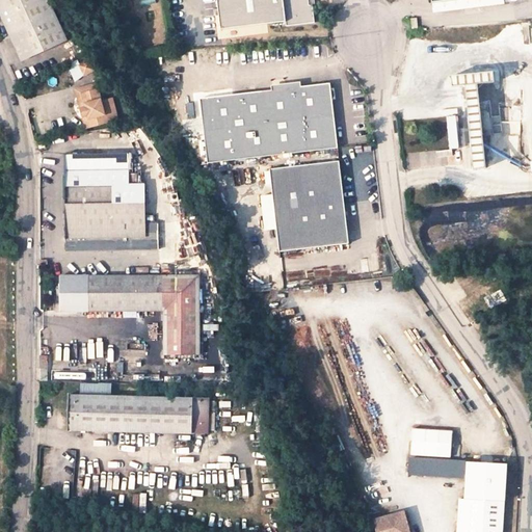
[(0,0),(0,14),(11,38),(23,33),(33,55),(68,41),(48,0),(0,0)]
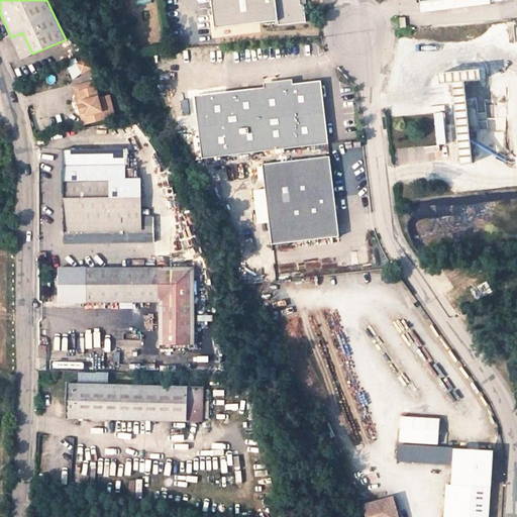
[(210,0),(214,28),(275,23),(276,28),(301,26),(298,0),(210,0)]
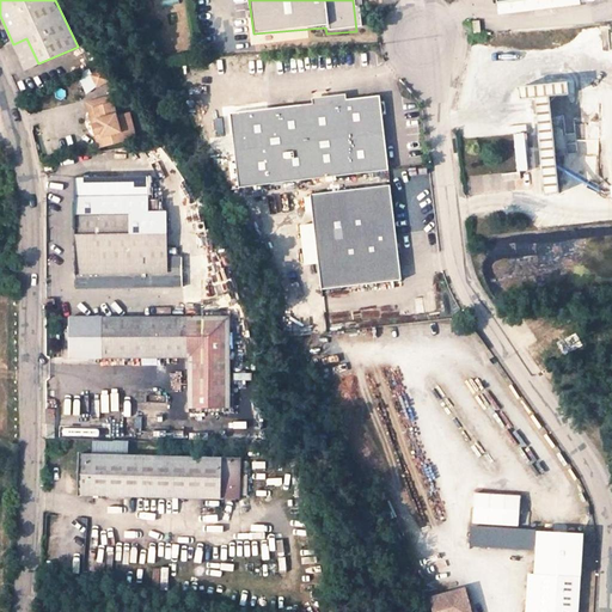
[(13,44),(24,71),(38,63),(26,38),(13,44)]
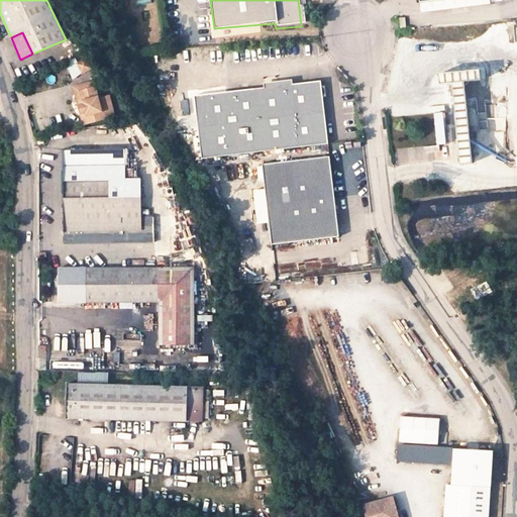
[(69,67),(74,78),(96,69),(90,57),(69,67)]
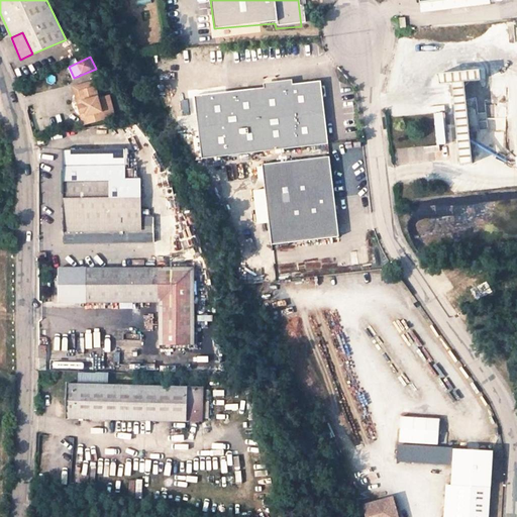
[(448,88),(462,86),(478,85),(477,75),(437,79),(438,89),(448,88)]
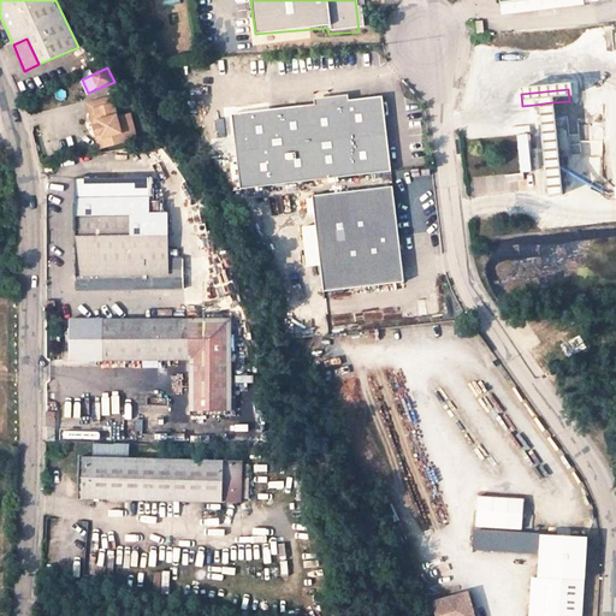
[(223,112),(232,189),(381,171),(374,114),(368,111),(368,105),(373,100),(372,94),(223,112)]
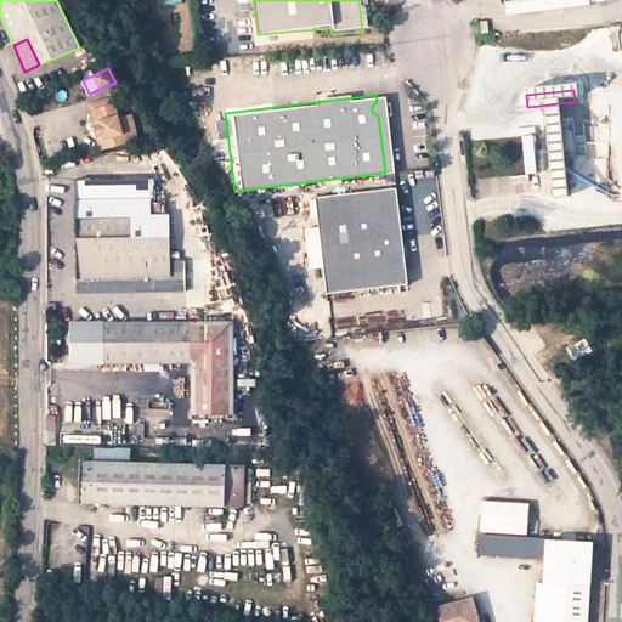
[(88,108),(97,143),(103,141),(96,113),(113,107),(111,101),(88,108)]
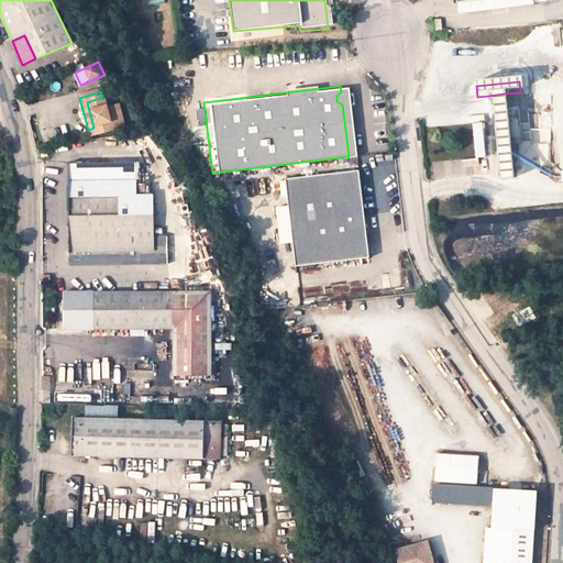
[(509,179),(504,94),(488,96),(494,180),(509,179)]
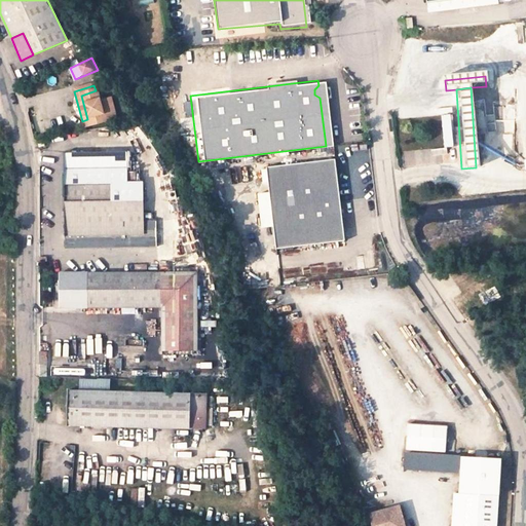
[(81,96),(87,119),(103,116),(96,90),(81,96)]
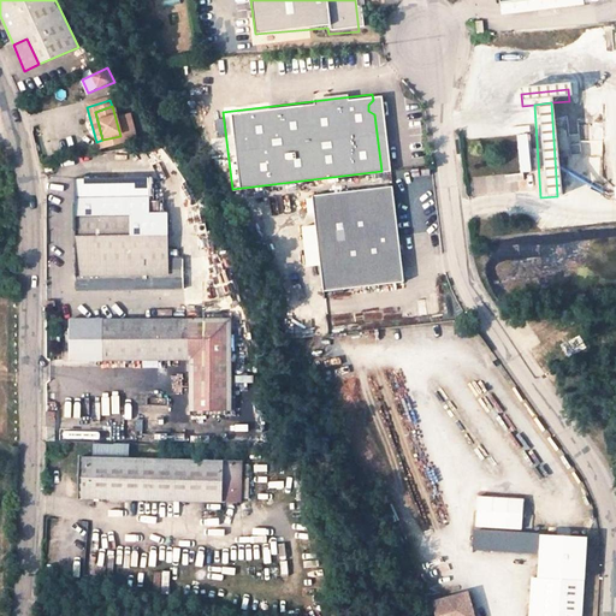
[(519,137),(521,173),(529,173),(527,137),(519,137)]
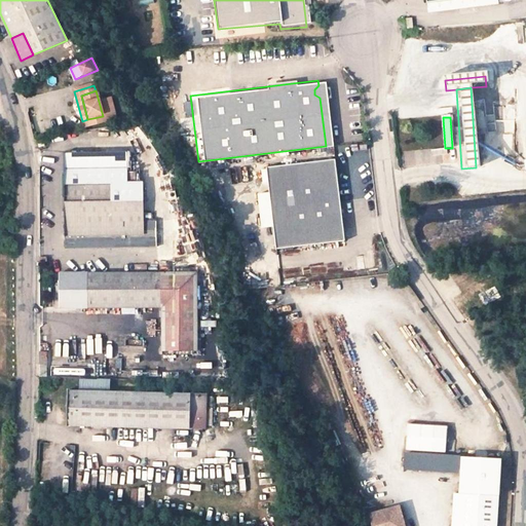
[(126,152),(65,152),(66,248),(156,247),(155,220),(144,220),(144,182),(127,182),(126,152)]
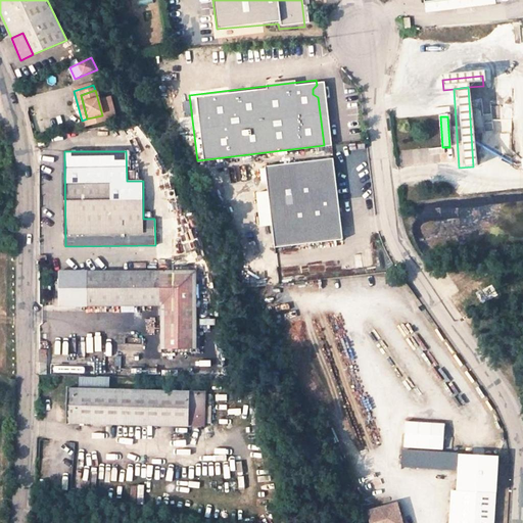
[(267,165),(276,246),(345,238),(336,157),(267,165)]
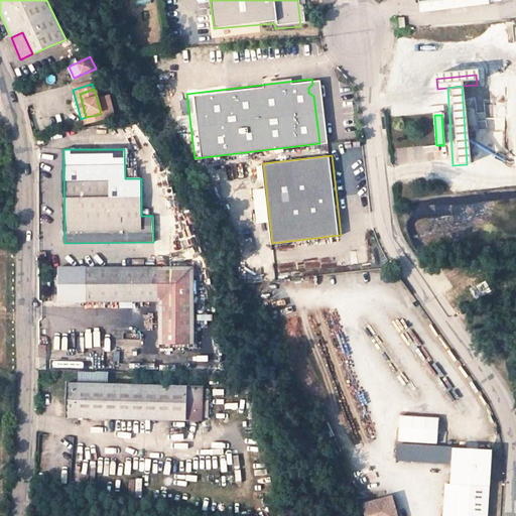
[(194,345),(192,268),(138,268),(134,268),(125,268),(121,268),(77,268),(72,268),(58,268),(58,302),(159,301),(159,344),(194,345)]
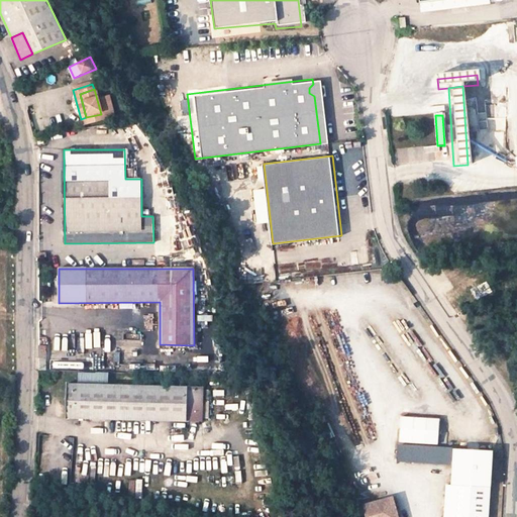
[(80,383),(111,383),(111,373),(80,373),(80,383)]
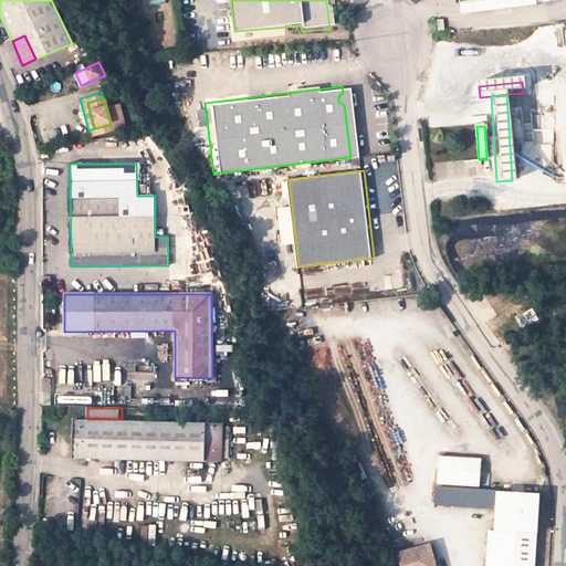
[(203,460),(221,460),(221,459),(221,452),(221,426),(205,426),(205,425),(73,421),(73,458),(203,461),(203,460)]
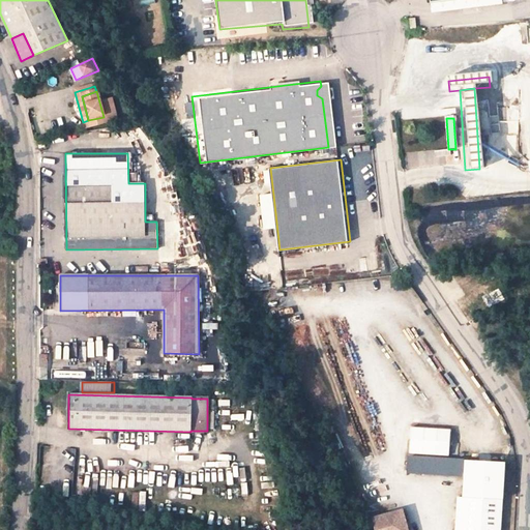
[(449,431),(410,428),(409,454),(448,457),(449,431)]
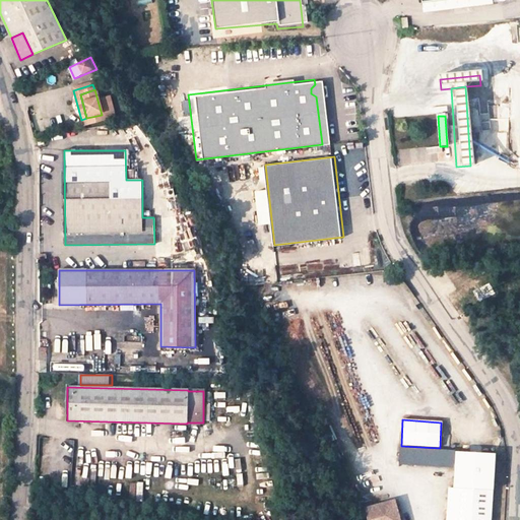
[(399,462),(452,465),(453,453),(400,449),(399,462)]
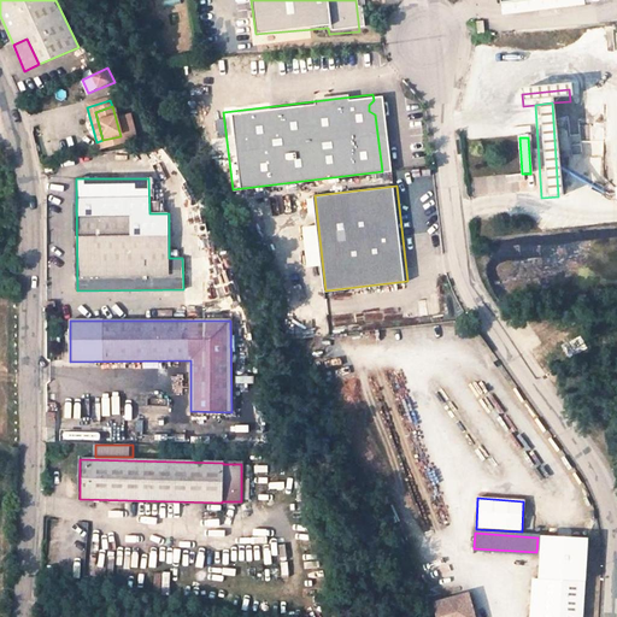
[(530,595),(538,595),(535,616),(582,616),(587,540),(540,536),(538,580),(532,580),(530,595)]
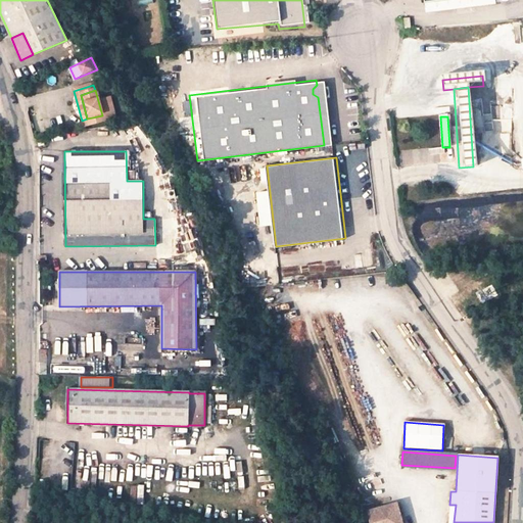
[(397,522),(395,506),(368,511),(369,522),(397,522)]
